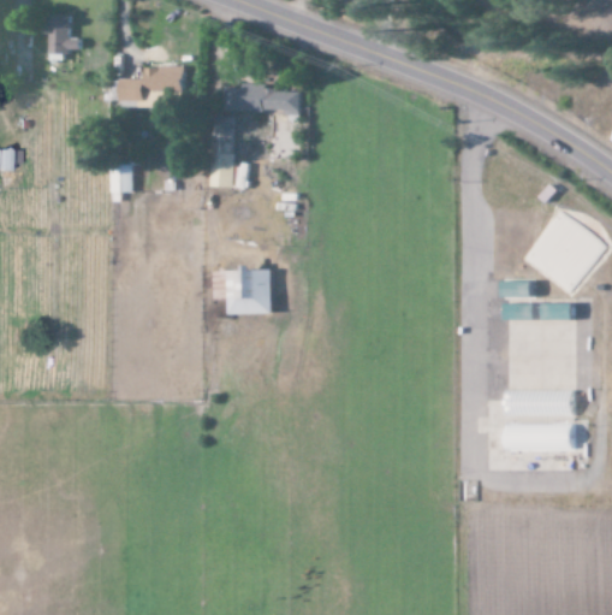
[(69,16),(48,15),(48,53),(69,54),(69,49),(79,51),(79,39),(69,39),(69,16)]
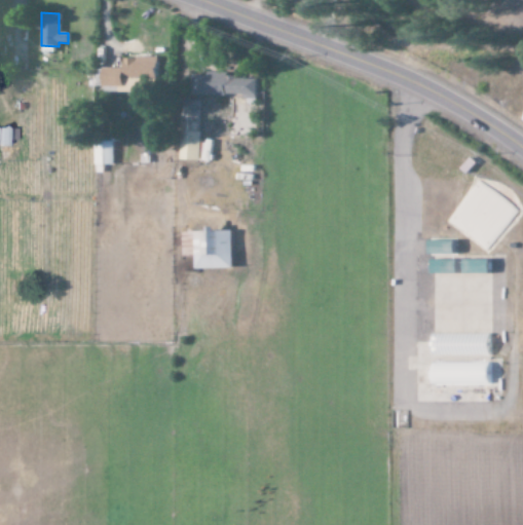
[(190,94),(255,96),(255,76),(190,74),(190,94)]
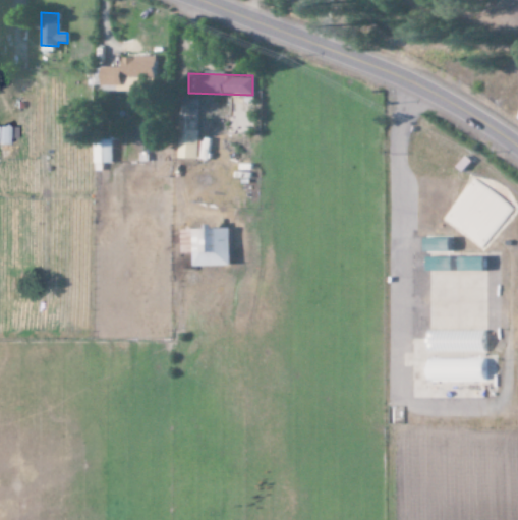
[(195,158),(196,99),(179,98),(177,158),(195,158)]
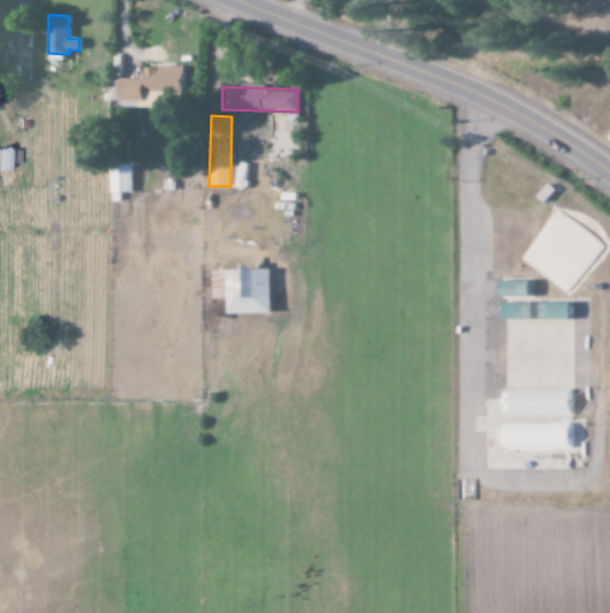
[(0,169),(18,169),(17,148),(0,149),(0,169)]
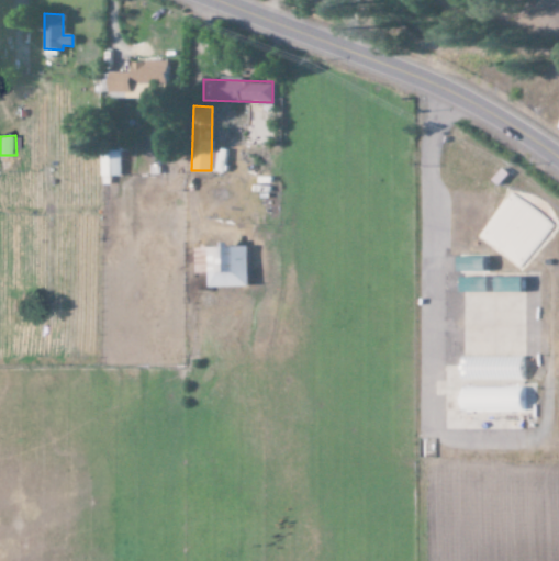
[(100,155),(100,183),(109,183),(109,177),(121,177),(121,155),(100,155)]
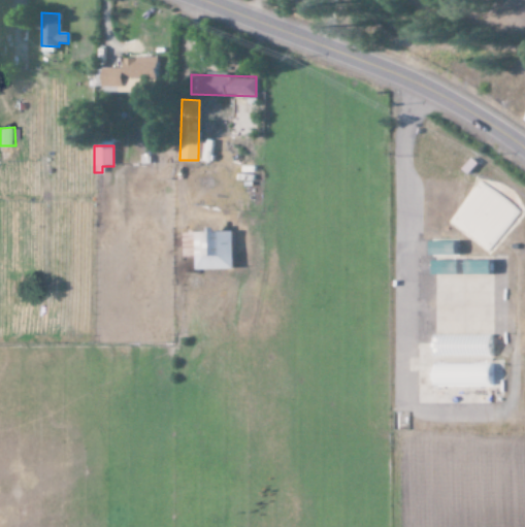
[(468,223),(463,220),(460,224),(452,218),(449,222),(487,251),(492,244),(467,226),(468,223)]
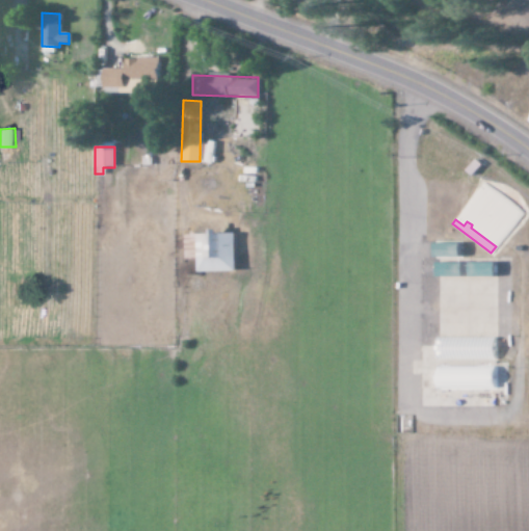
[(234,233),(220,233),(220,229),(211,230),(211,234),(182,235),(183,259),(197,258),(197,272),(235,271),(234,233)]
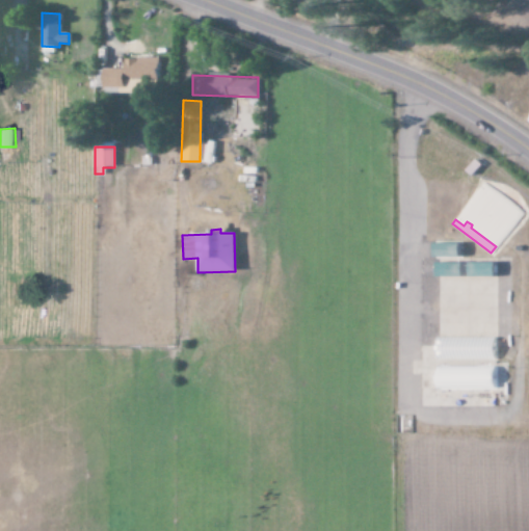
[(433,242),(433,257),(459,257),(459,242),(433,242)]
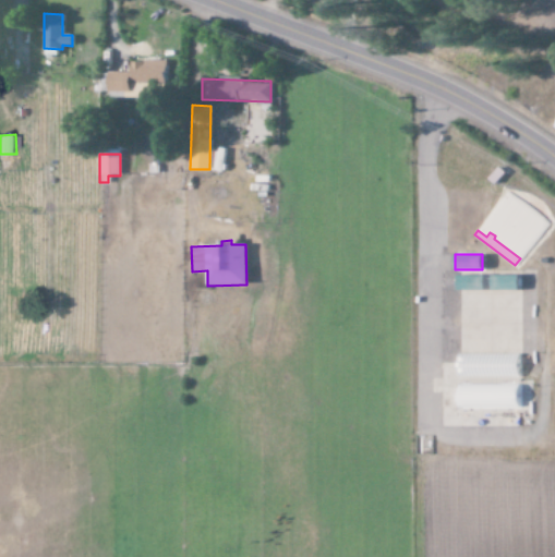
[(457,353),(457,377),(519,378),(519,354),(457,353)]
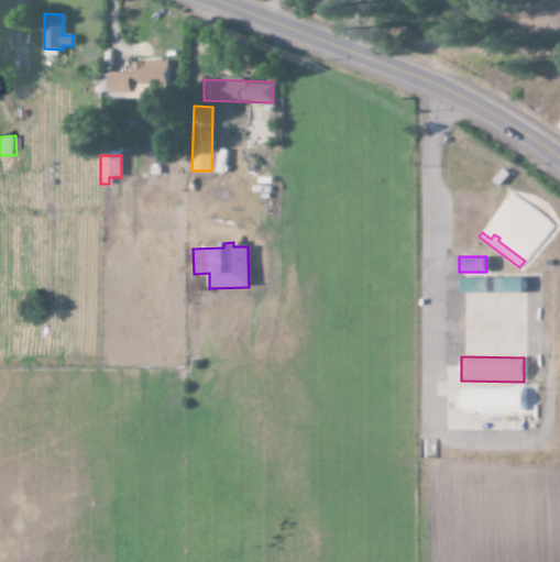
[(461,387),(461,414),(524,412),(523,386),(461,387)]
